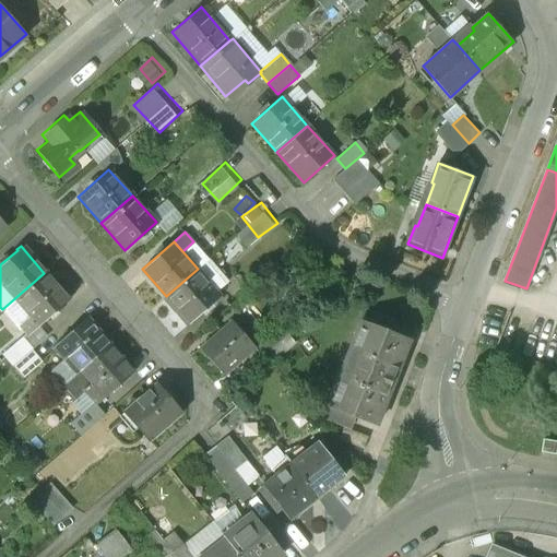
[(198,269),(166,296),(190,322),(222,295),(198,269)]
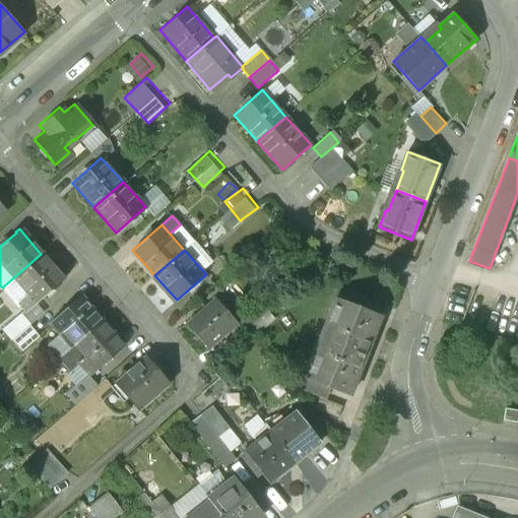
[(41,254),(2,287),(23,313),(63,278),(41,254)]
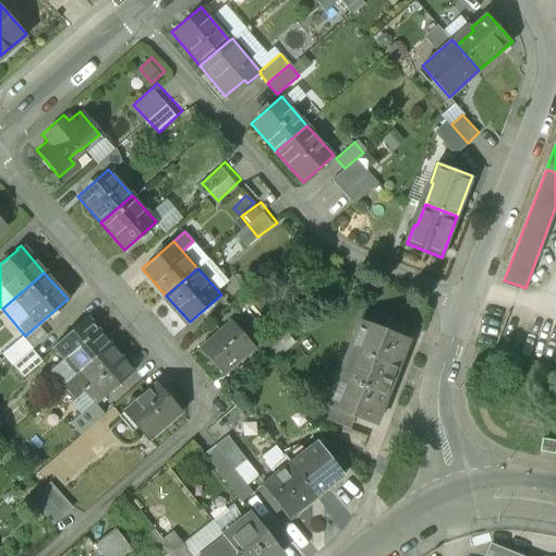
[(391,316),(367,306),(362,319),(387,328),(391,316)]
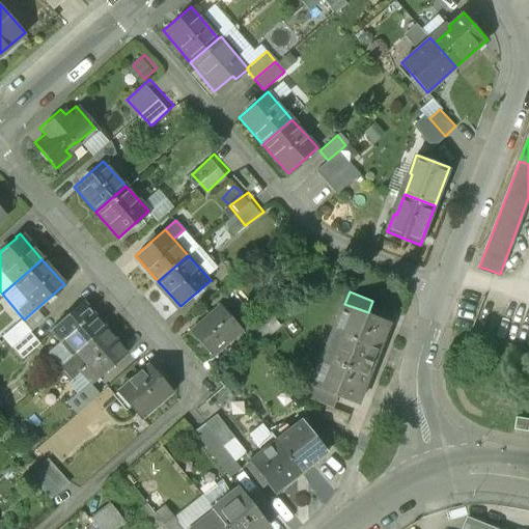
[(83,302),(50,330),(59,341),(47,352),(59,367),(59,366),(105,327),(83,302)]
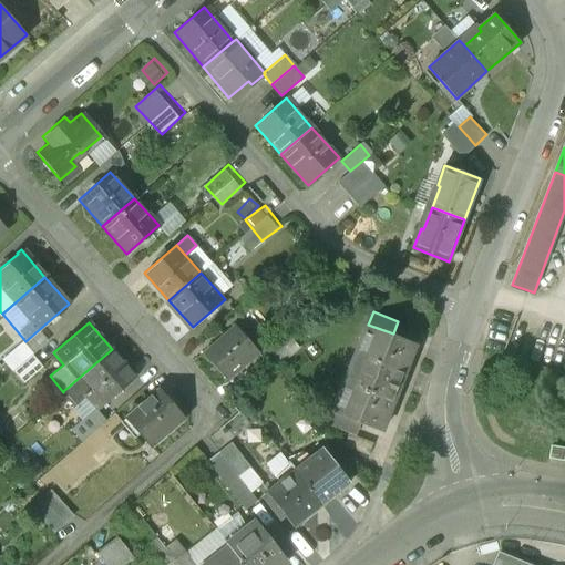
[(368,325),(367,324),(334,411),(335,412),(360,422),(382,430),(417,343),(393,334),(368,325)]
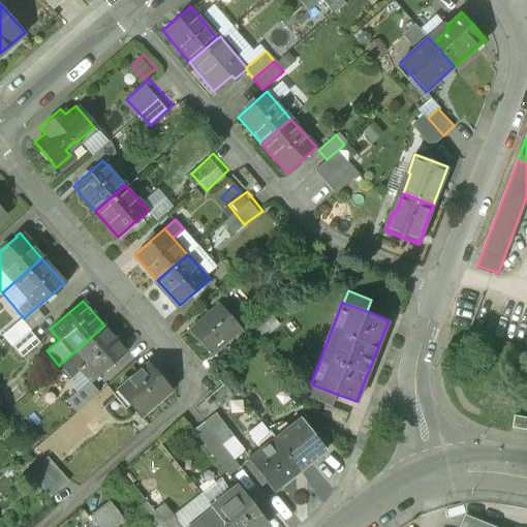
[(220,303),(190,329),(212,353),(242,328),(220,303)]
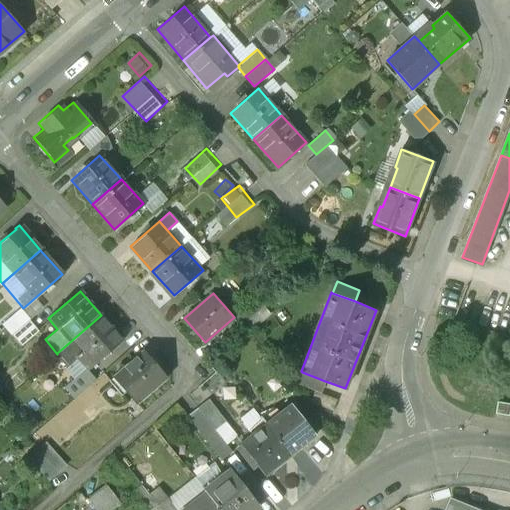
[(13,307),(0,318),(0,325),(9,336),(26,321),(13,307)]
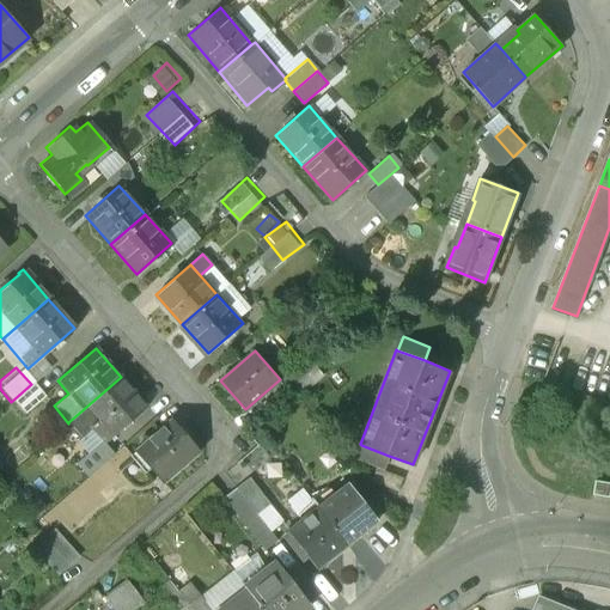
[(68,422),(68,424),(81,439),(93,429),(103,441),(103,440),(104,441),(114,433),(115,435),(147,408),(121,377),(68,422)]
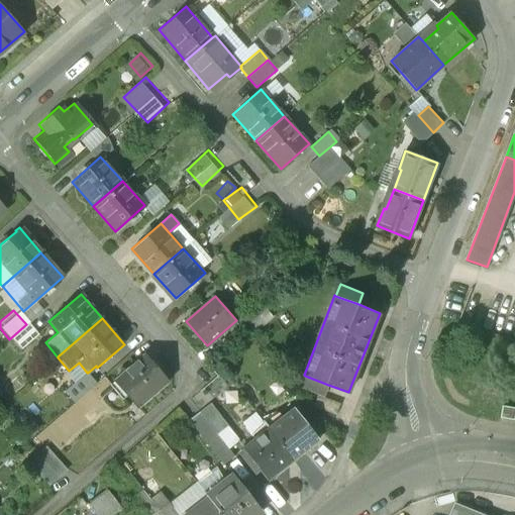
[(26,324),(9,339),(19,350),(36,335),(26,324)]
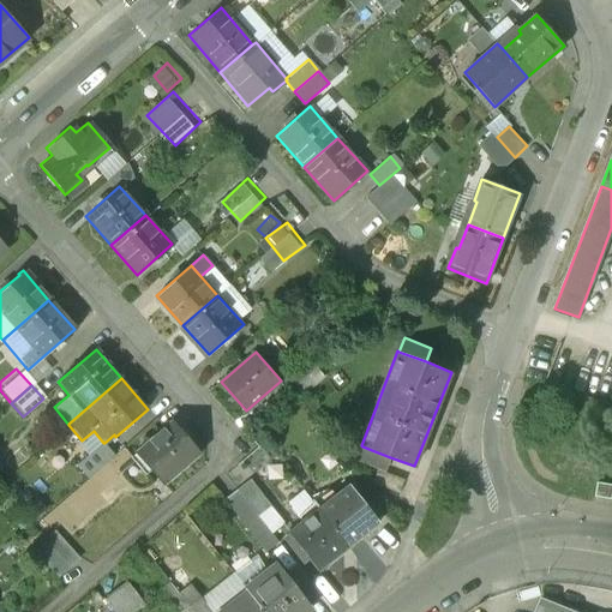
[(173,421),(133,456),(148,473),(153,468),(165,481),(199,451),(173,421)]
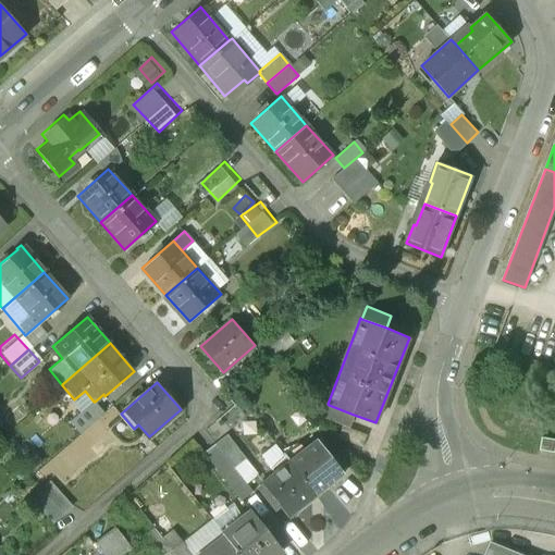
[(94,402),(71,421),(81,432),(105,412),(95,402),(94,401),(94,402)]
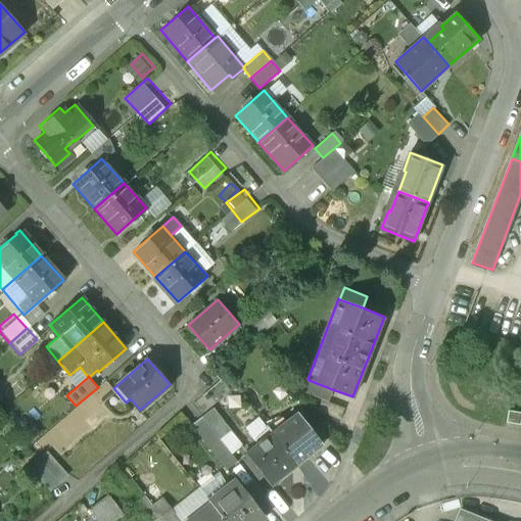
[(332,389),(309,380),(304,391),(322,398),(328,400),(332,389)]
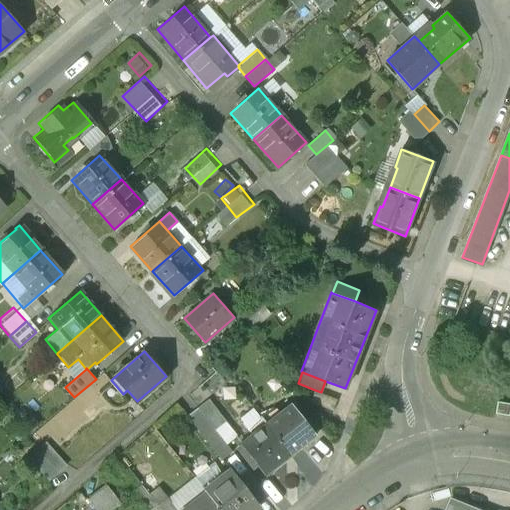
[(321,392),(315,390),(311,401),(333,409),(337,398),(321,392)]
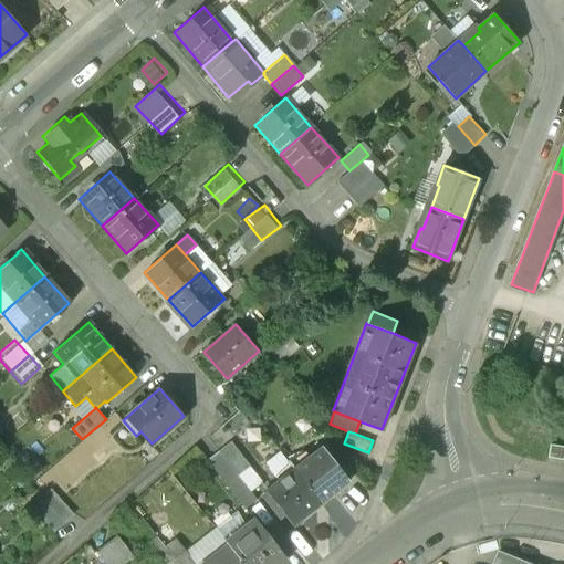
[(250,463),(232,440),(220,450),(252,490),(263,481),(250,463)]
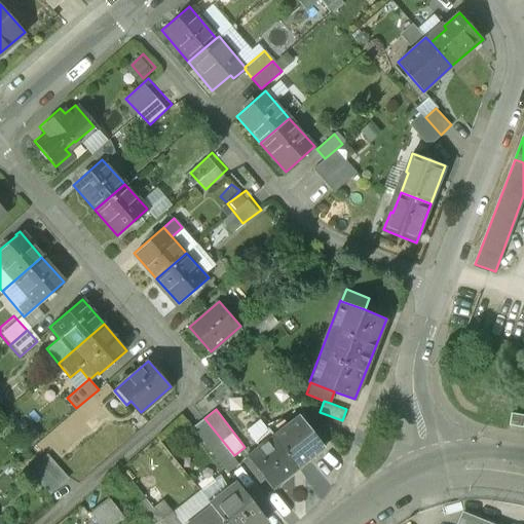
[(523,411),(514,409),(512,422),(523,423),(523,411)]
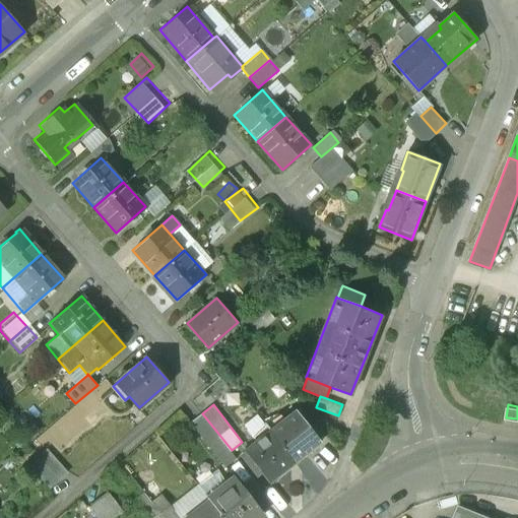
[(322,441),(297,408),(271,429),(297,461),(322,441)]
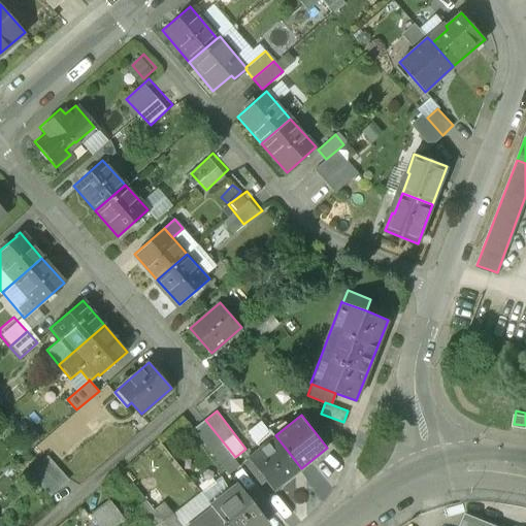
[(235,457),(205,420),(195,428),(229,472),(240,464),(235,457)]
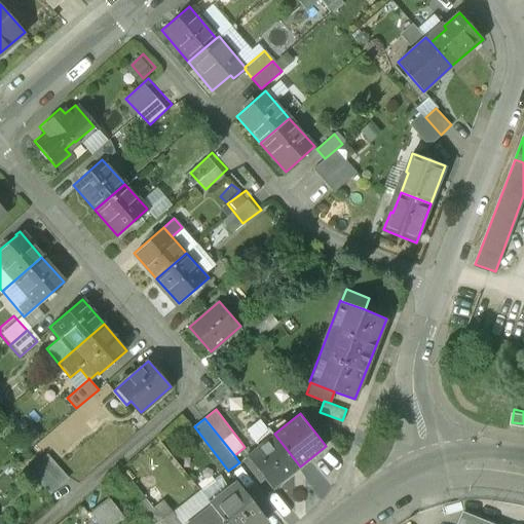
[(274,434),(249,454),(274,486),(300,466),(274,434)]
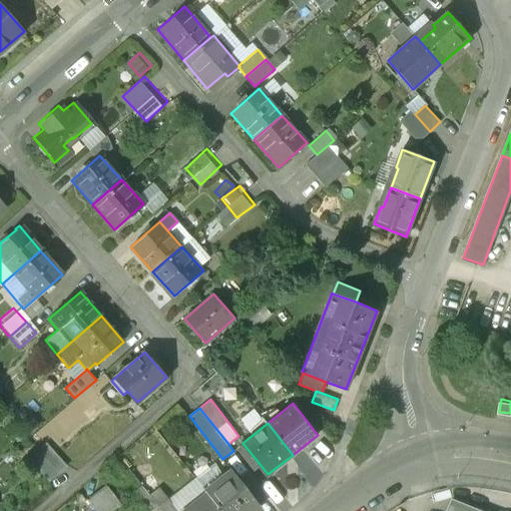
[(67,463),(47,441),(37,450),(57,472),(67,463)]
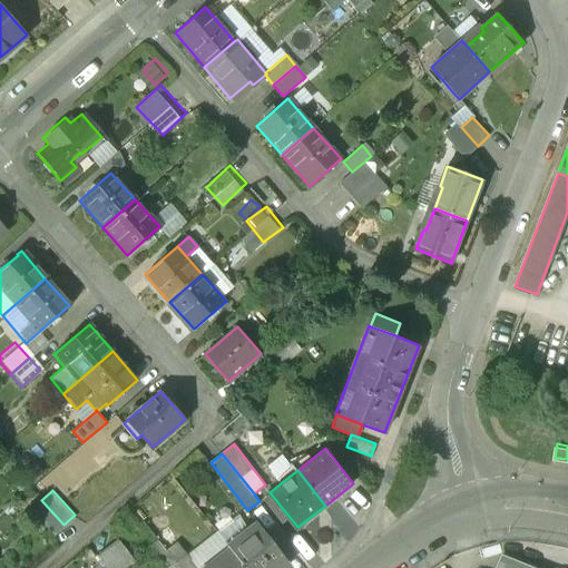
[(64,525),(41,500),(31,509),(54,534),(64,525)]
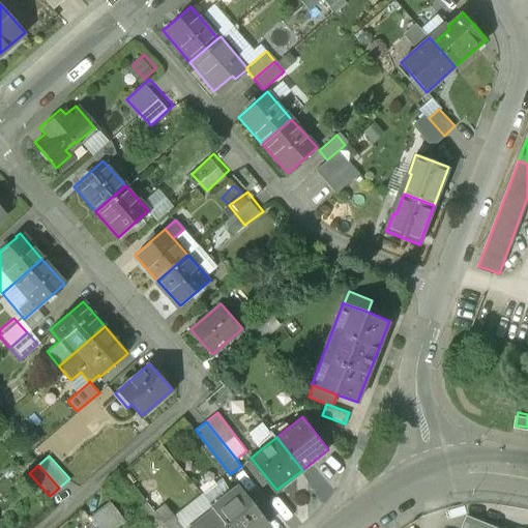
[(226,488),(223,480),(204,495),(215,510),(229,527),(259,527),(269,521),(240,485),(230,493),(226,488)]
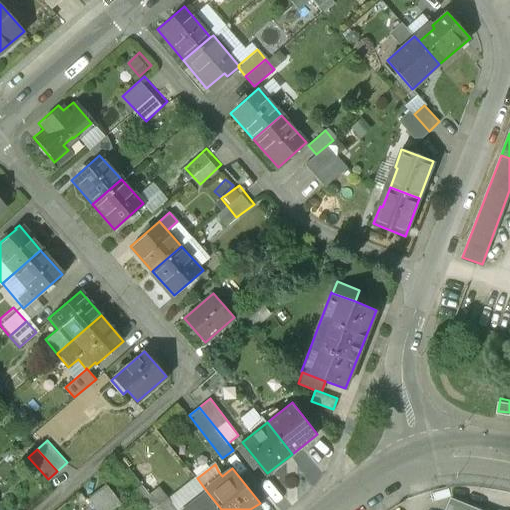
[(107,483),(88,497),(97,509),(110,509),(121,502),(107,483)]
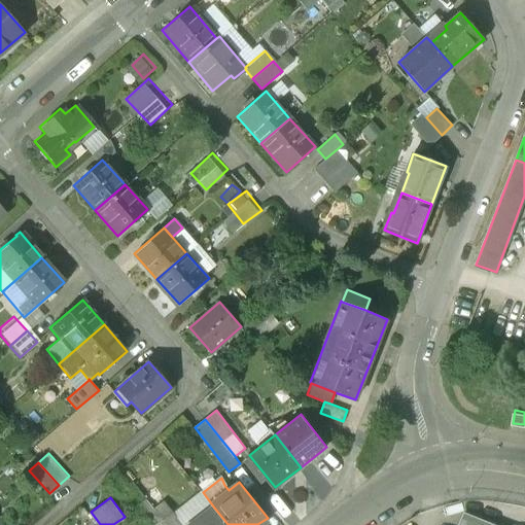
[(173,524),(181,519),(167,499),(155,509),(168,524),(173,524)]
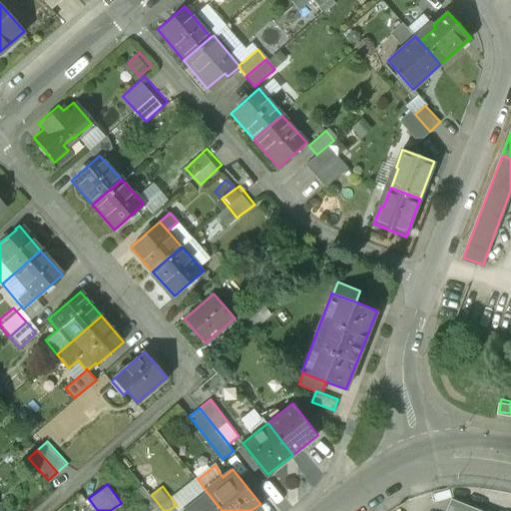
[(221,510),(208,494),(185,510),(221,510)]
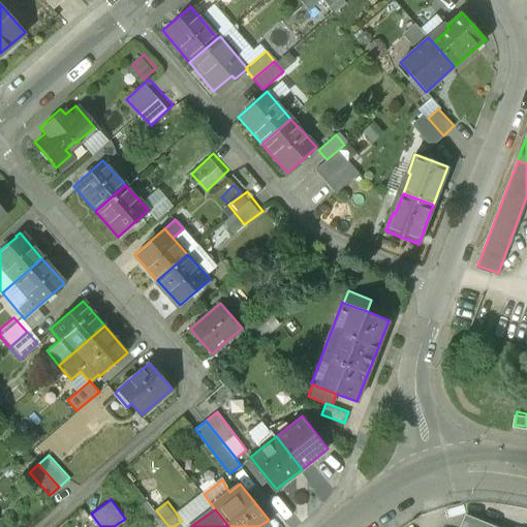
[(168,526),(156,510),(146,518),(152,526),(168,526)]
